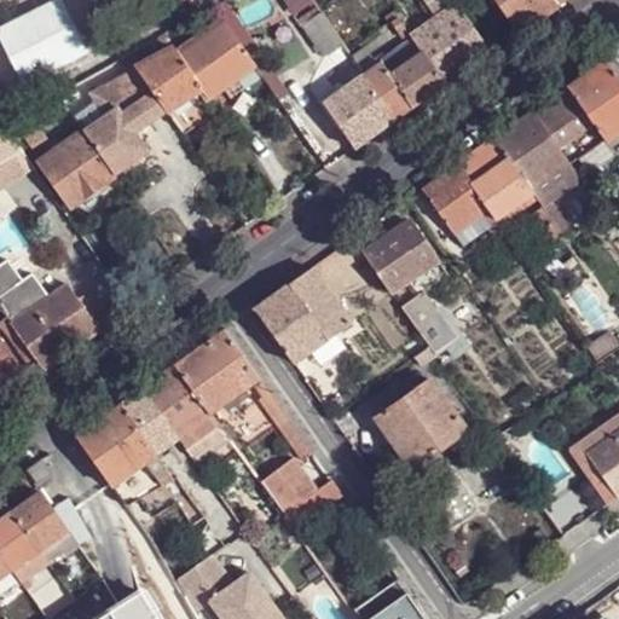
[(554,0),(492,0),(493,0),(497,5),(502,3),(522,32),(559,6),(554,0)]
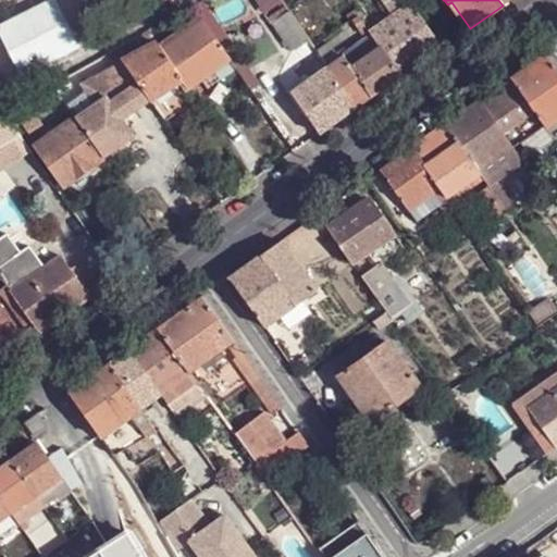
[(0,33),(22,78),(82,50),(57,1),(0,27),(0,33)]
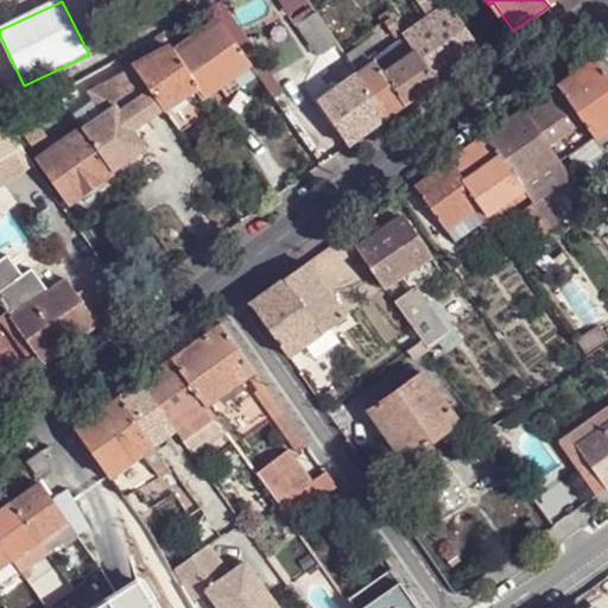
[(482,52),(449,4),(430,17),(428,12),(420,16),(424,20),(406,33),(407,36),(409,39),(439,83),(482,52)]
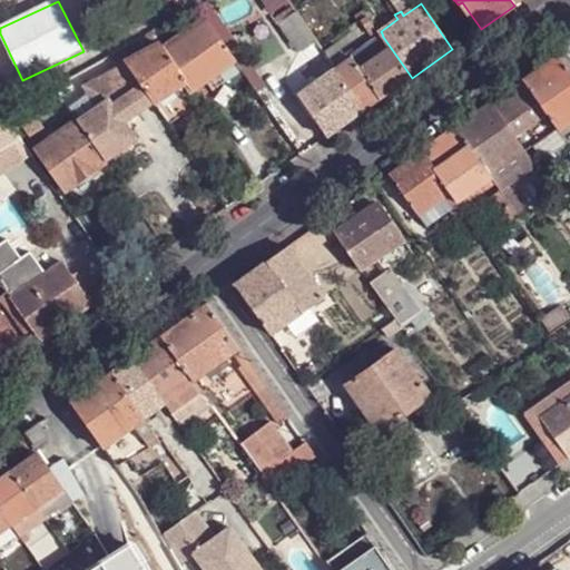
[(356,16),(361,21),(363,20),(366,26),(373,21),(365,9),(356,16)]
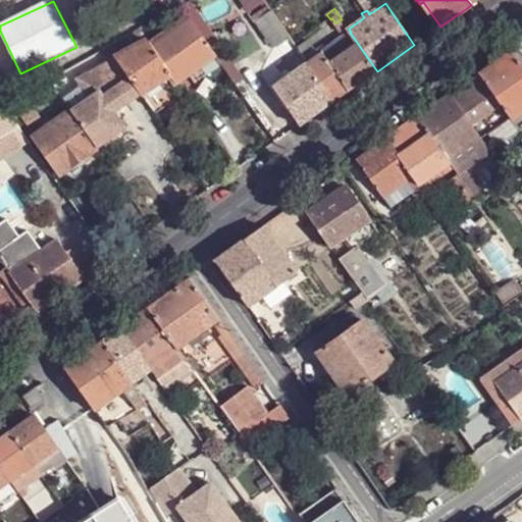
[(256,19),(274,47),(280,43),(290,36),(271,9),(256,19)]
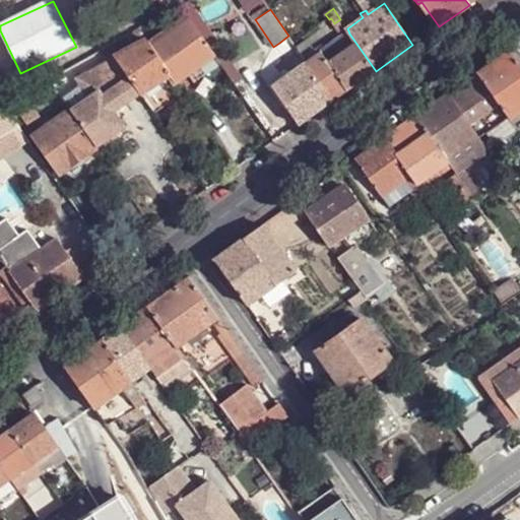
[(216,56),(190,18),(157,42),(151,46),(171,74),(175,80),(177,83),(194,72),(216,56)]
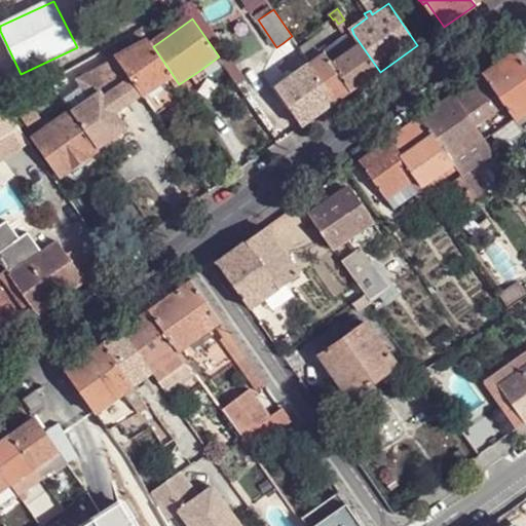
[(344,20),(338,24),(346,34),(352,31),(351,29),(344,20)]
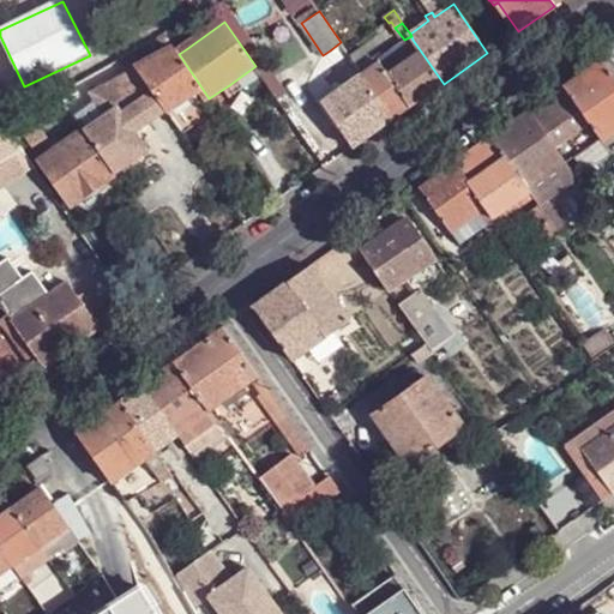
[(444,84),(413,40),(377,64),(362,74),(393,120),(444,84)]
